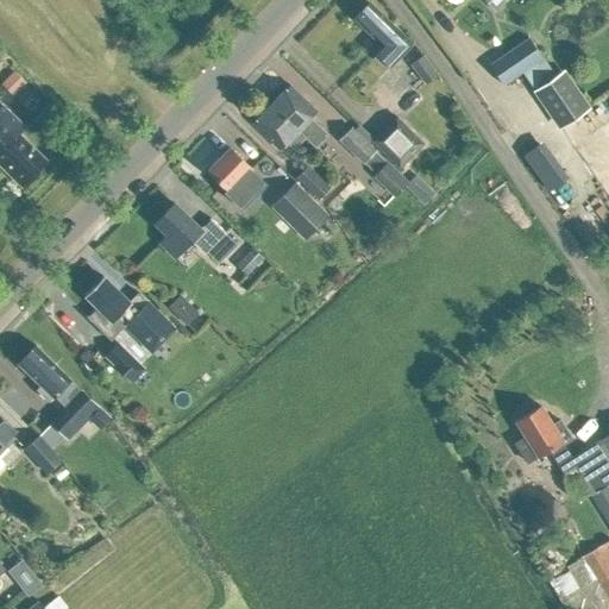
[(483,0),(496,12),(507,0),(483,0)]
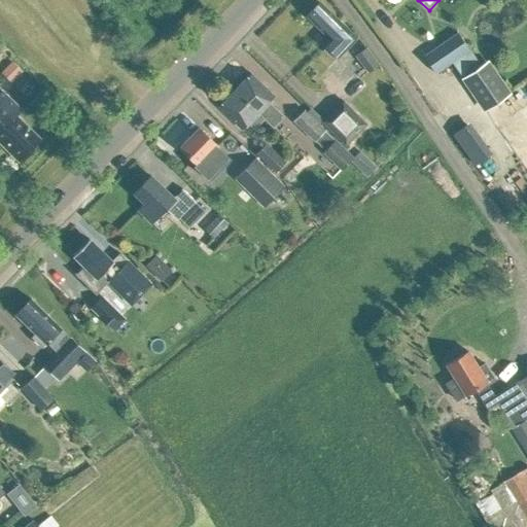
[(337,58),(354,39),(341,27),(343,25),(318,2),(306,15),(328,37),(323,44),(337,58)]
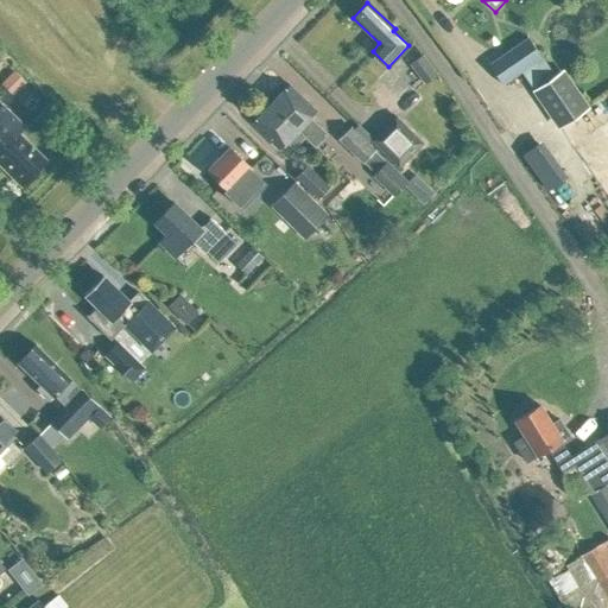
[(532,89),(553,75),(542,58),(526,38),(487,63),(502,84),(520,73),(532,89)]
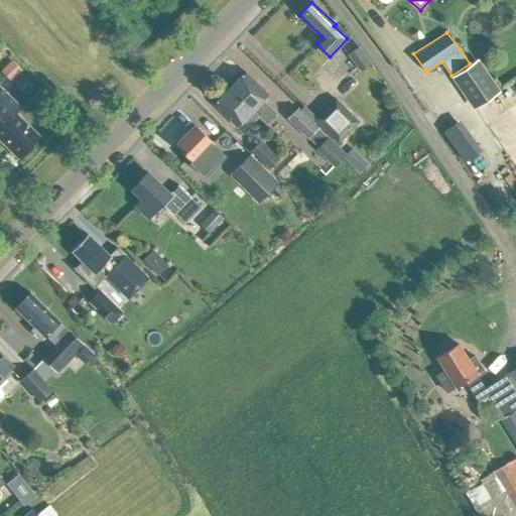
[(364,76),(374,69),(370,62),(371,62),(359,46),(348,54),(360,70),(364,76)]
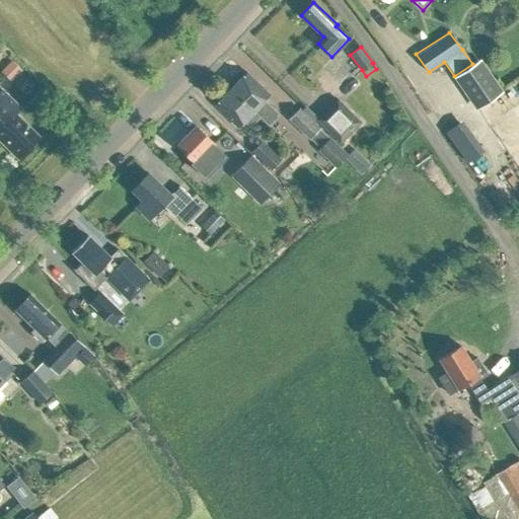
[(475,109),(503,91),(479,59),(472,64),(454,76),(453,77),(475,109)]
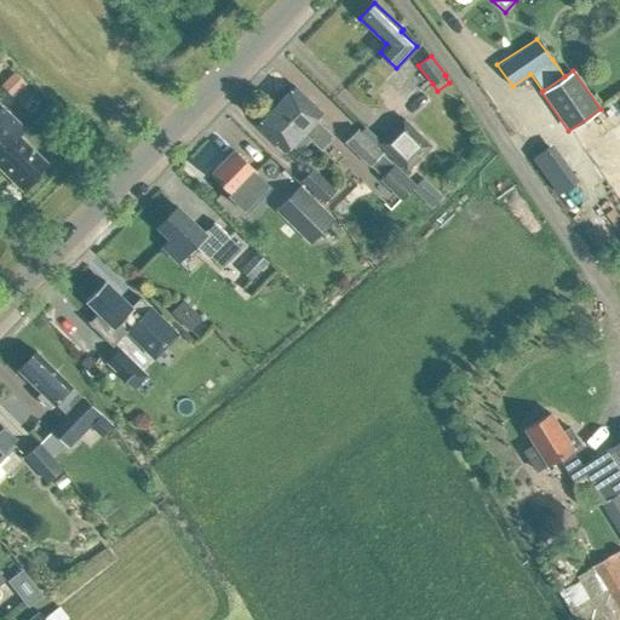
[(5,85),(16,96),(26,86),(15,75),(5,85)]
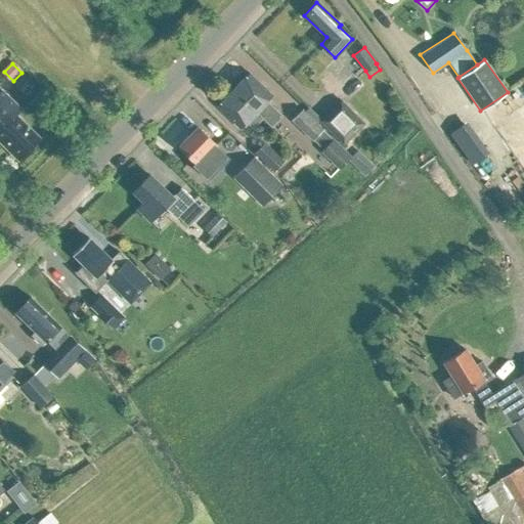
[(234,88),(272,125),(281,116),(266,101),(272,95),(249,73),(234,88)]
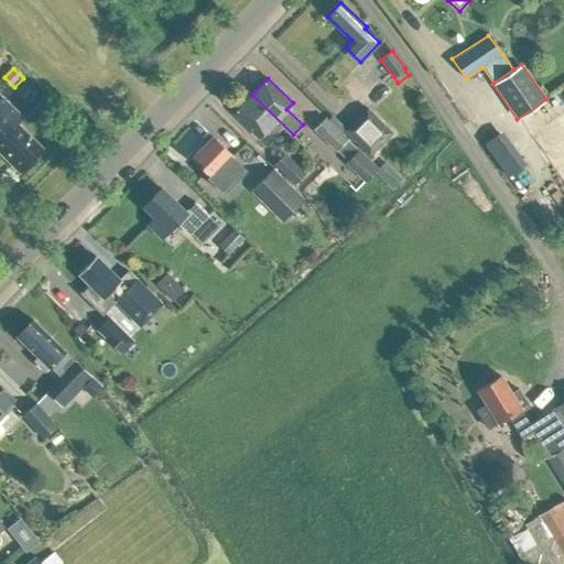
[(0,94),(0,152),(20,172),(31,160),(35,160),(39,156),(39,152),(42,149),(17,125),(24,117),(1,94),(0,94)]
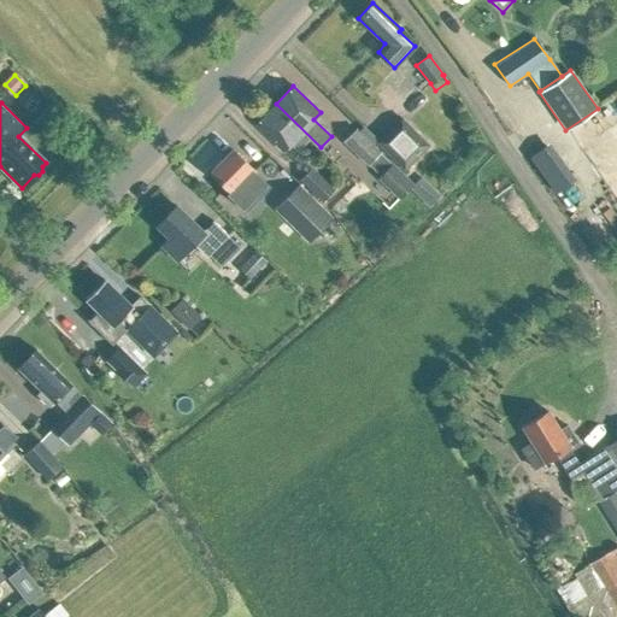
[(319,148),(321,147),(276,104),(254,124),(282,152),(289,144),(297,151),(309,139),(319,148)]
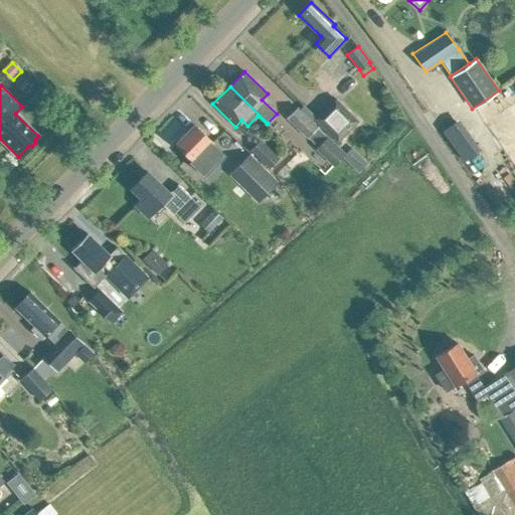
[(337,143),(358,121),(334,97),(313,119),(337,143)]
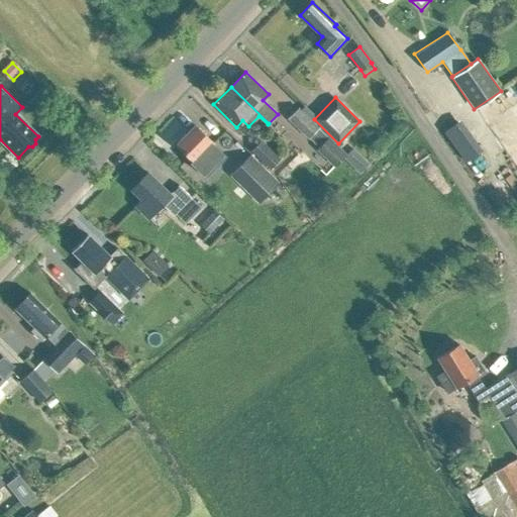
[(318,147),(327,137),(318,128),(319,127),(299,108),(287,118),(308,138),(308,137),(318,147)]
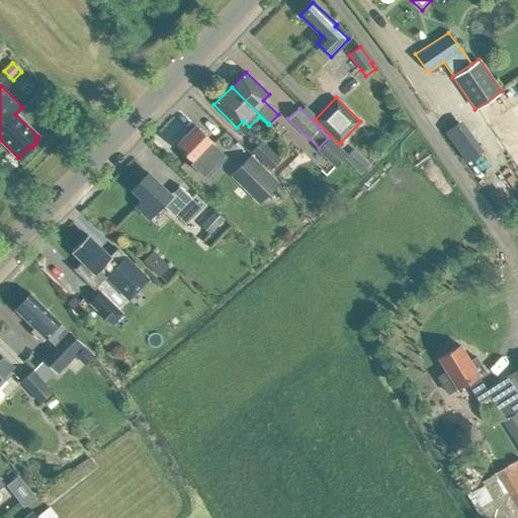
[(471,160),(488,150),(465,118),(450,128),(471,160)]
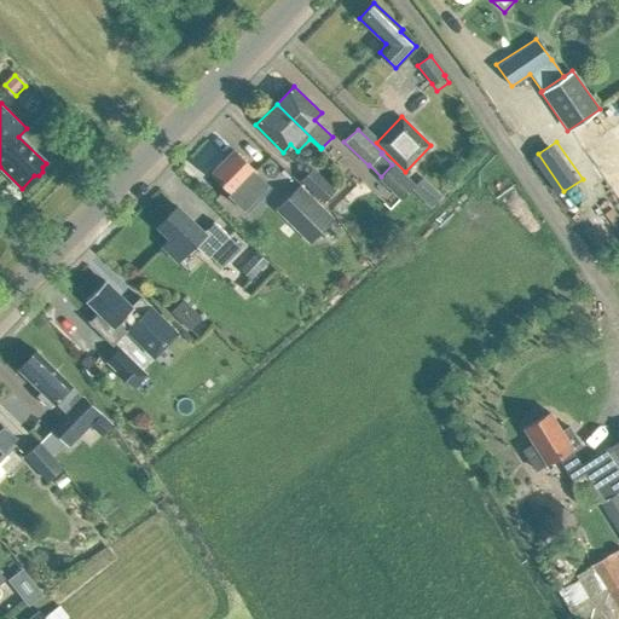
[(232,150),(210,173),(227,189),(224,191),(243,210),(256,197),(268,184),(232,150)]
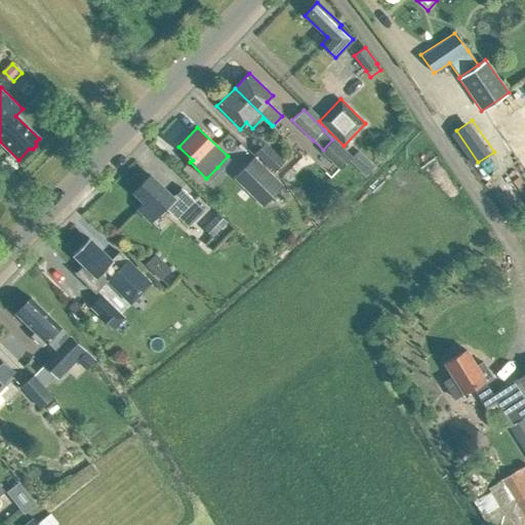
[(339,170),(352,156),(332,139),(323,150),(320,153),(339,170)]
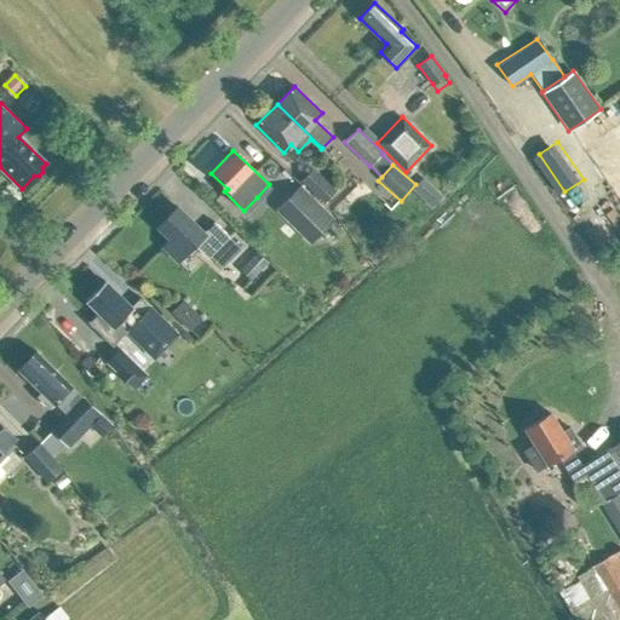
[(323,204),(337,189),(314,167),(300,181),(323,204)]
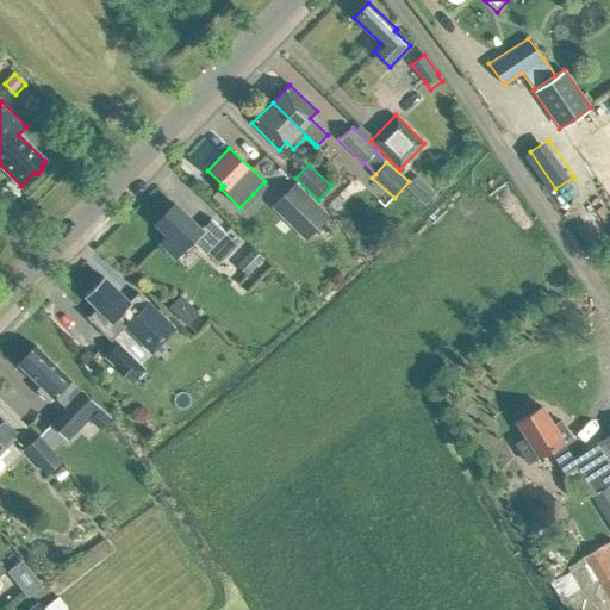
[(305,241),(329,216),(294,181),(269,206),(305,241)]
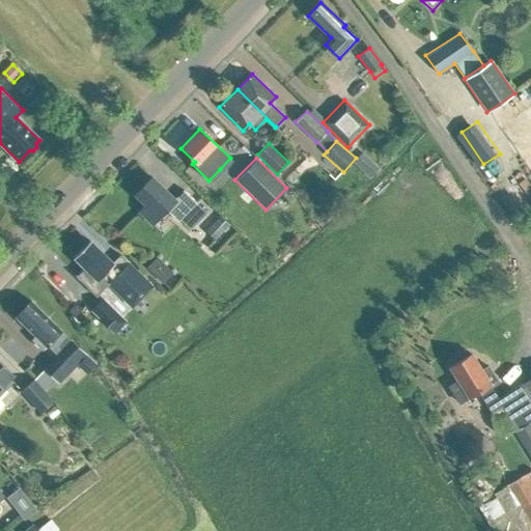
[(174,199),(151,177),(135,194),(145,204),(138,212),(151,224),(165,210),(177,222),(179,220),(190,229),(206,213),(183,190),(174,199)]
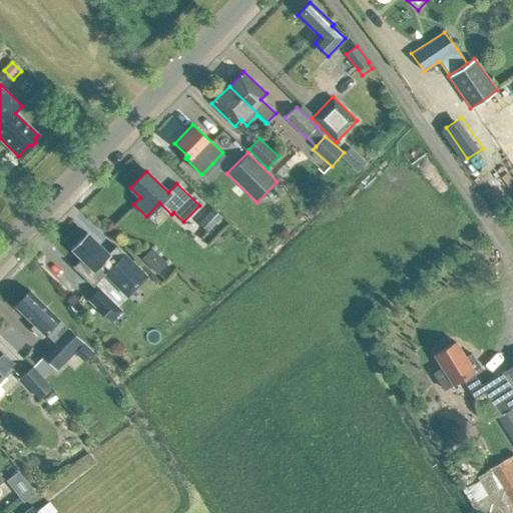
[(209,203),(199,217),(215,229),(226,215),(209,203)]
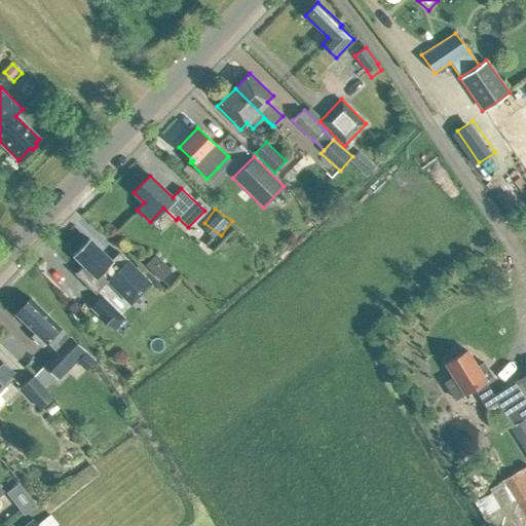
[(89,238),(73,255),(81,263),(73,271),(96,292),(107,280),(130,303),(151,283),(121,253),(120,253),(113,261),(89,238)]
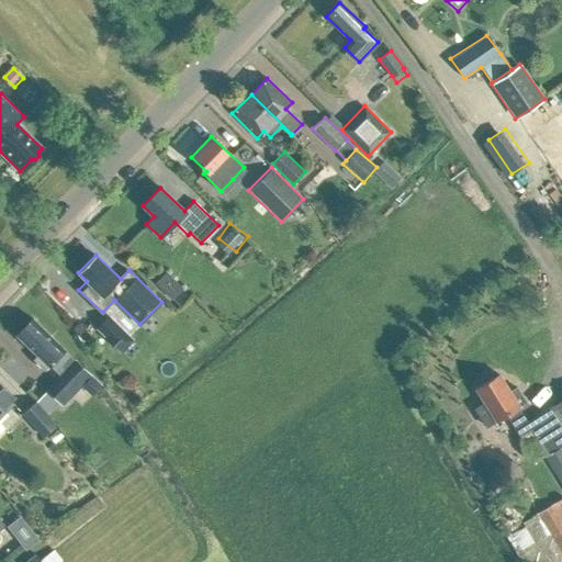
[(171,300),(183,288),(166,271),(154,283),(171,300)]
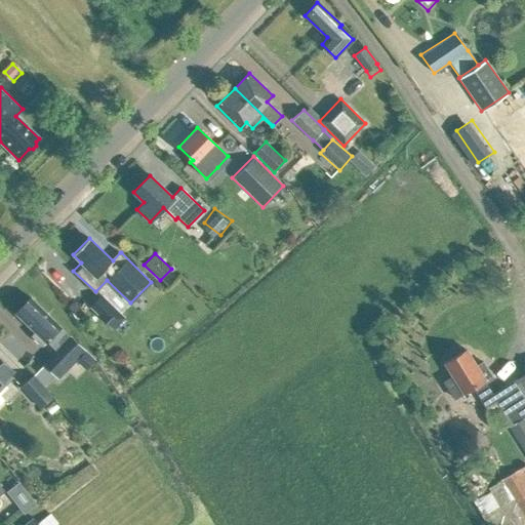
[(113,329),(125,318),(102,294),(89,307),(113,329)]
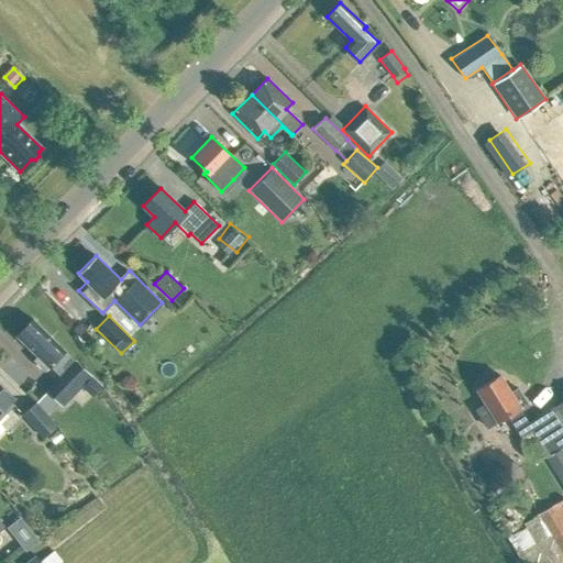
[(33,319),(17,337),(37,356),(34,360),(45,371),(50,366),(59,377),(46,390),(35,403),(45,415),(58,401),(63,406),(91,376),(78,363),(65,351),(65,350),(33,319)]
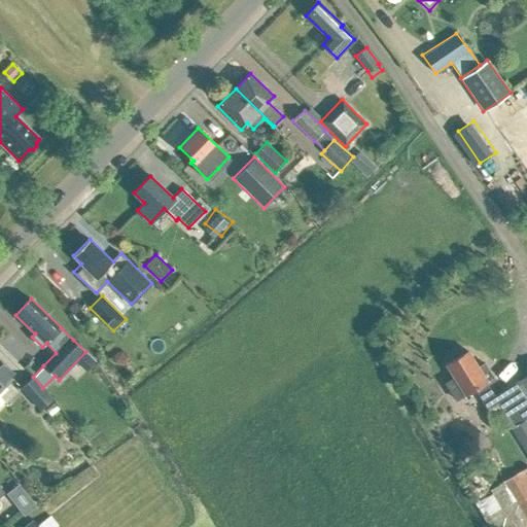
[(467,351),(446,364),(453,377),(463,393),(473,386),(475,388),(487,409),(498,402),(513,425),(510,427),(526,455),(526,375),(494,395),(485,382),(493,377),(484,362),(478,367),(467,351)]
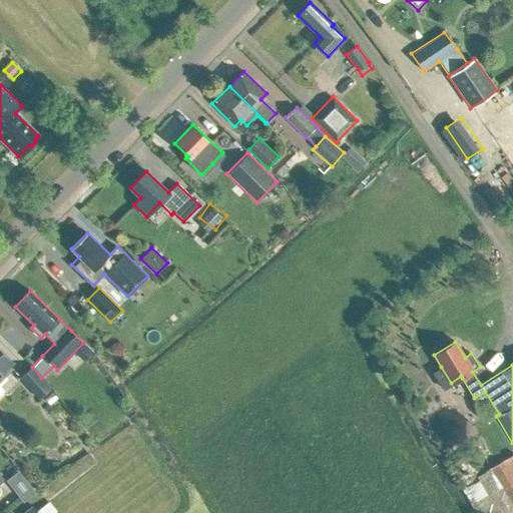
[(0,387),(0,376),(13,363),(0,351),(0,393),(3,390),(0,387)]
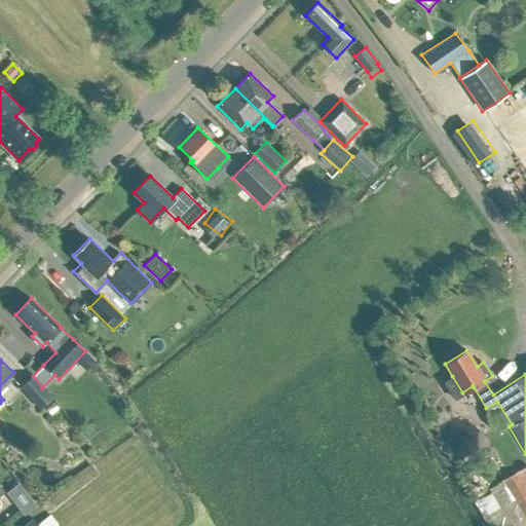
[(33,376),(21,387),(40,409),(52,398),(45,389),(42,387),(33,376)]
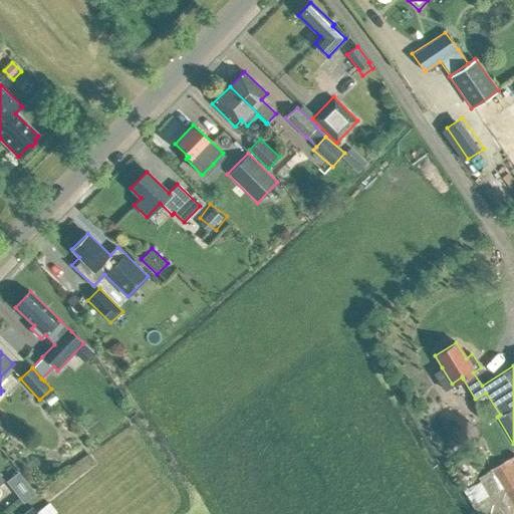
[(513,464),(510,458),(480,475),(503,513),(508,513),(513,510),(513,464)]
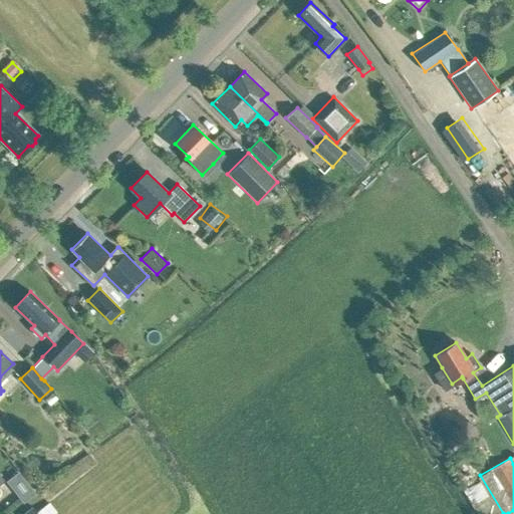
[(11,478),(29,500),(42,490),(24,468),(11,478)]
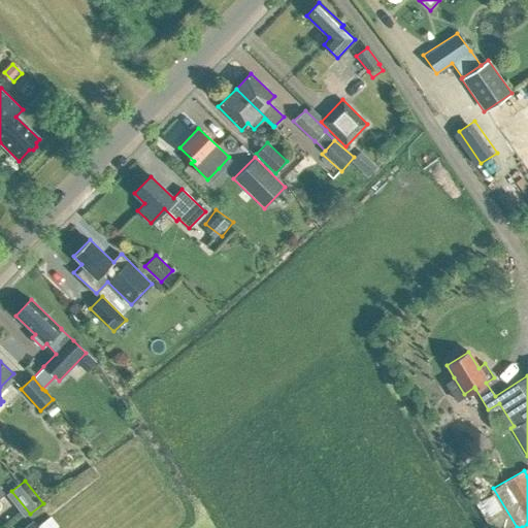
[(55,527),(58,526),(50,516),(37,526),(32,520),(22,527),(55,527)]
